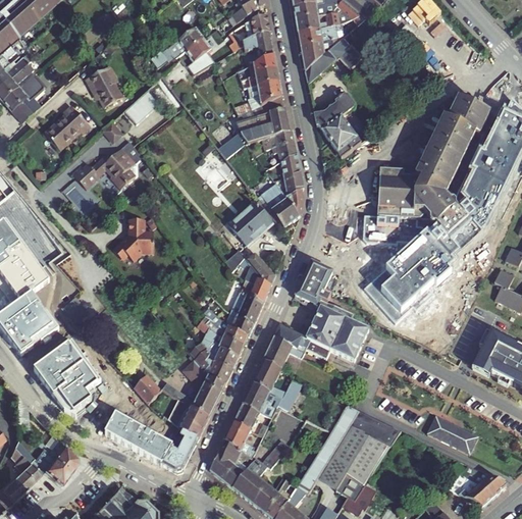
[(0,53),(18,37),(59,0),(24,0),(9,13),(5,17),(0,21),(0,53)]
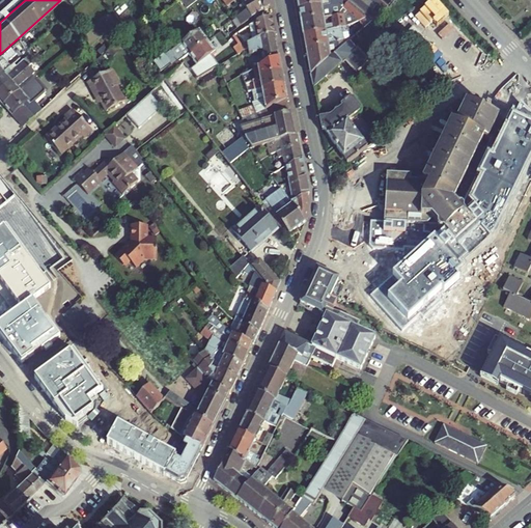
[(239,7),(241,10),(255,0),(246,0),(247,1),(239,7)]
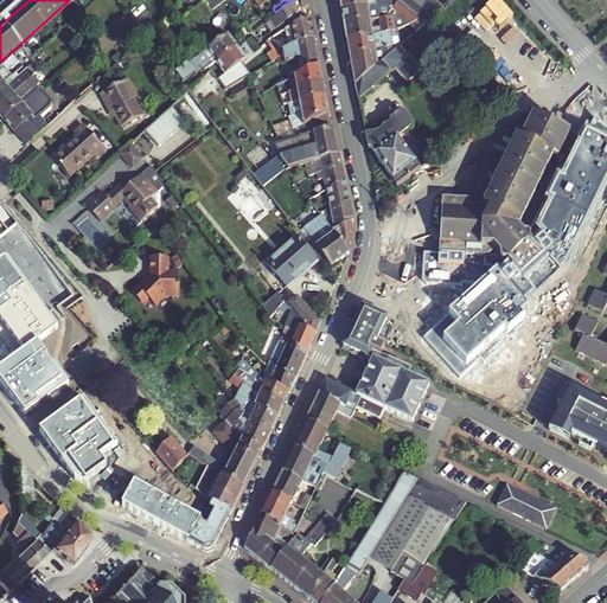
[(278,15),(289,14),(310,1),(310,0),(292,0),(275,12),(278,15)]
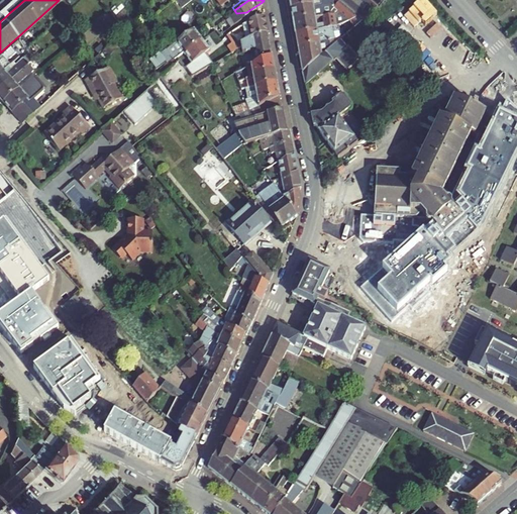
[(297,30),(340,18),(354,14),(356,21),(369,11),(376,4),(371,0),(337,0),(333,5),(331,7),(334,10),(326,11),(294,15),(297,30)]
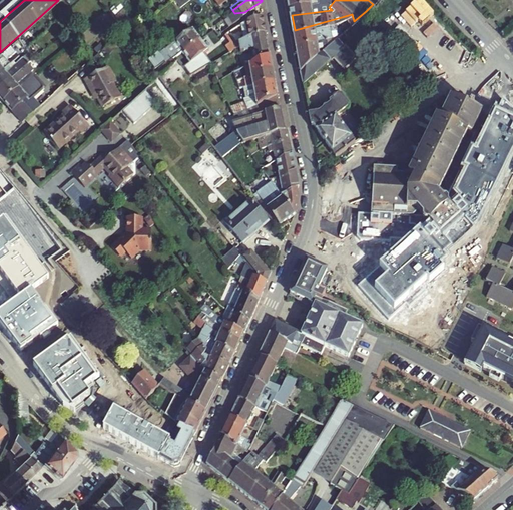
[(290,3),(292,15),(324,11),(323,5),(312,6),(311,1),(290,3)]
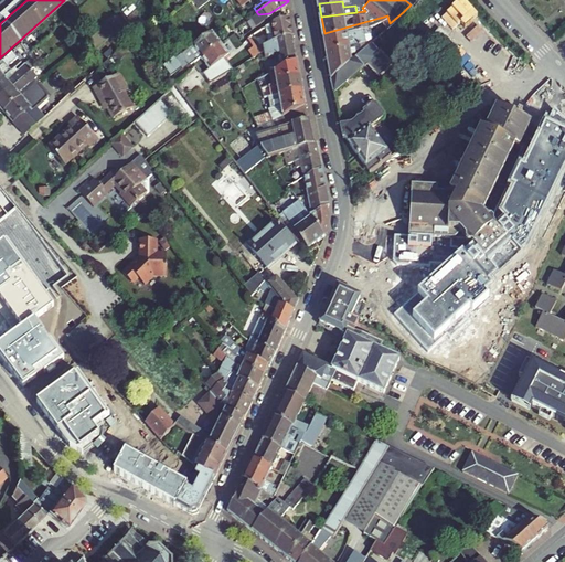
[(269,41),(275,38),(292,34),(289,16),(276,19),(272,21),(266,24),(269,41)]
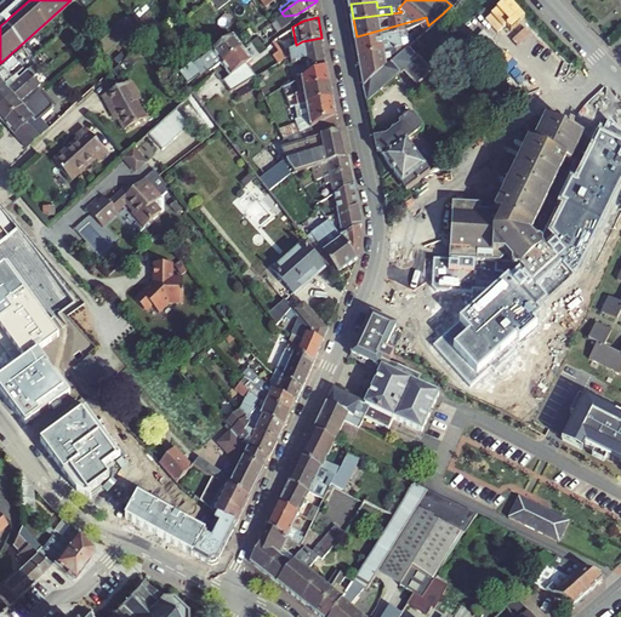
[(409,22),(357,36),(359,52),(383,45),(381,35),(387,34),(394,33),(394,30),(403,28),(403,26),(405,26),(406,27),(409,26),(409,22)]
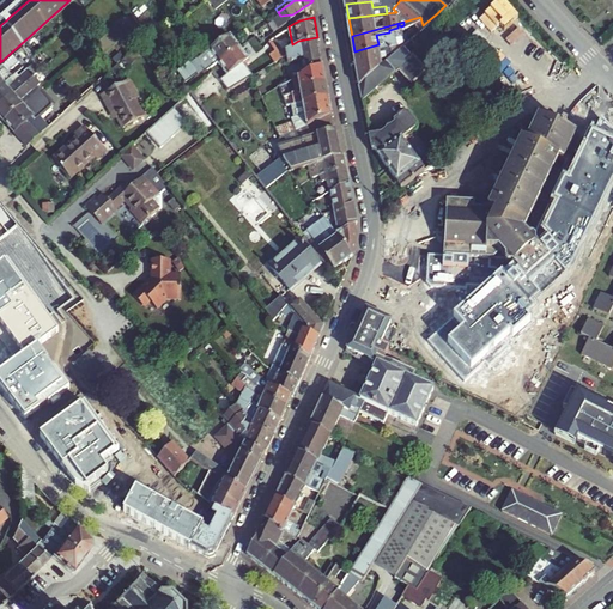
[(240,44),(230,31),(204,52),(190,62),(188,60),(176,69),(184,81),(198,72),(198,73),(187,83),(192,89),(210,72),(206,67),(210,65),(218,59),(240,44)]
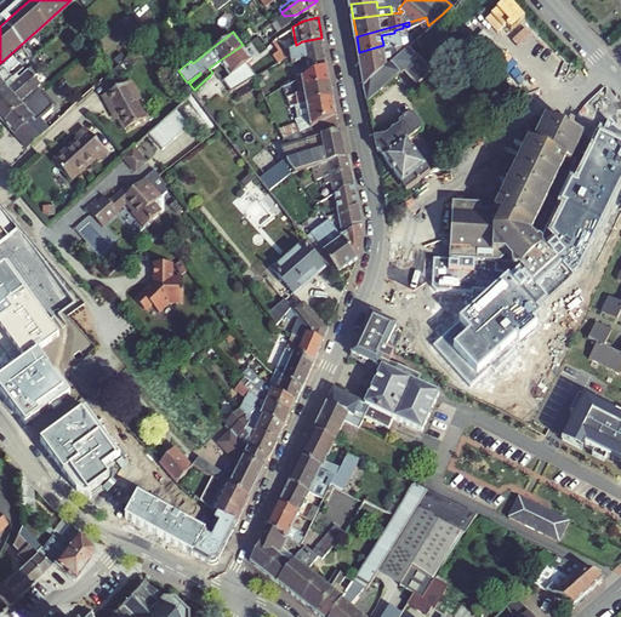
[(359,52),(362,68),(386,60),(387,62),(410,43),(412,39),(419,34),(389,44),(383,45),(359,52)]
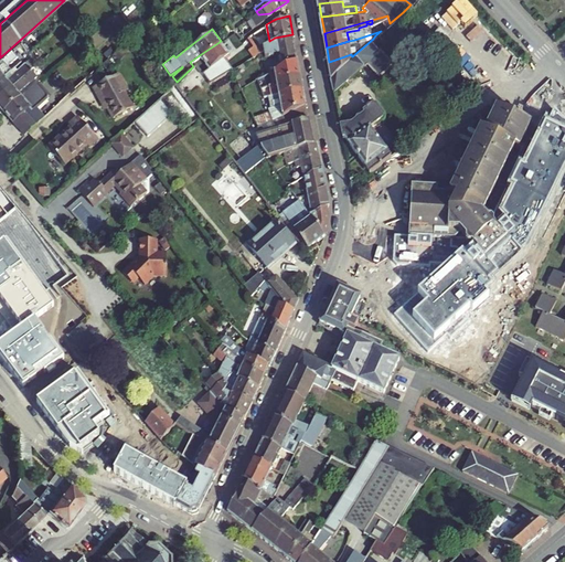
[(269,41),(263,44),(265,55),(278,53),(280,66),(297,59),(292,34),(275,38),(269,41)]
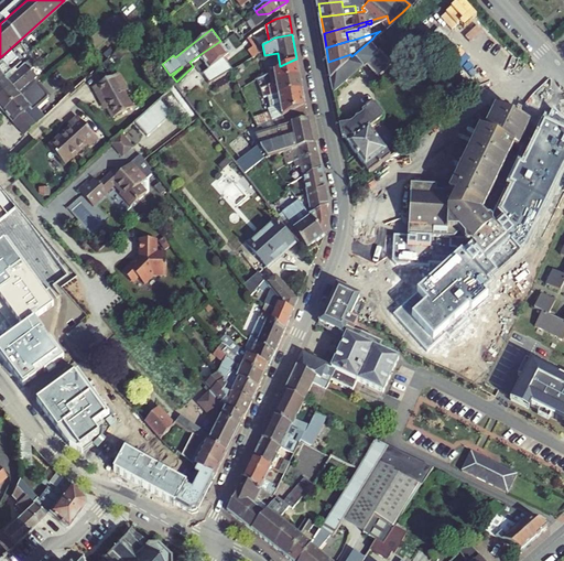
[(351,56),(331,75),(334,88),(367,60),(380,73),(393,61),(381,47),(380,47),(372,39),(351,56)]
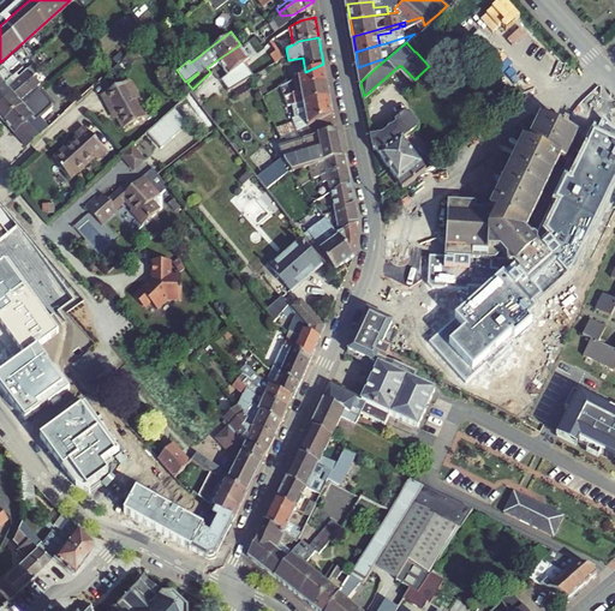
[(22,43),(0,63),(0,84),(5,81),(13,72),(10,67),(28,51),(22,43)]
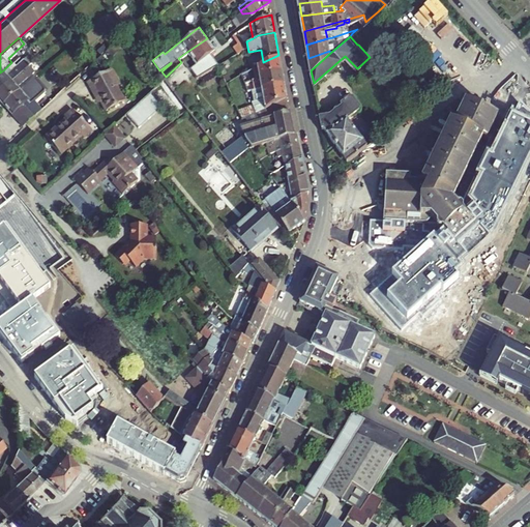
[(214,48),(207,38),(188,51),(181,56),(183,58),(189,66),(197,61),(209,52),(214,48)]
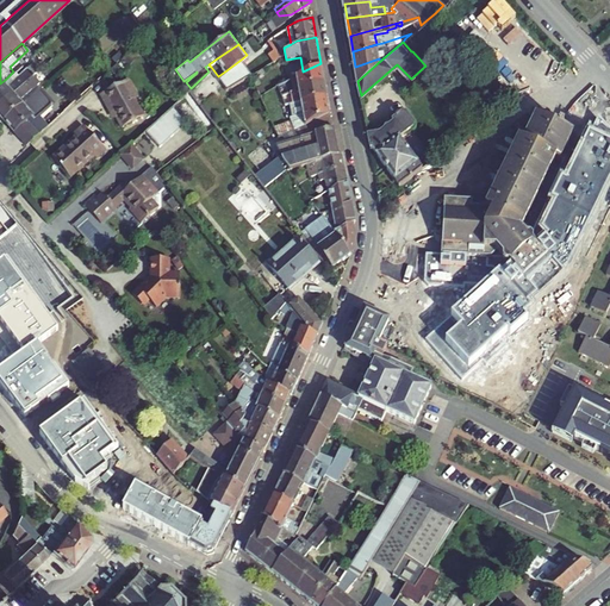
[(169,62),(175,69),(187,60),(190,62),(203,51),(198,47),(193,50),(191,45),(169,62)]
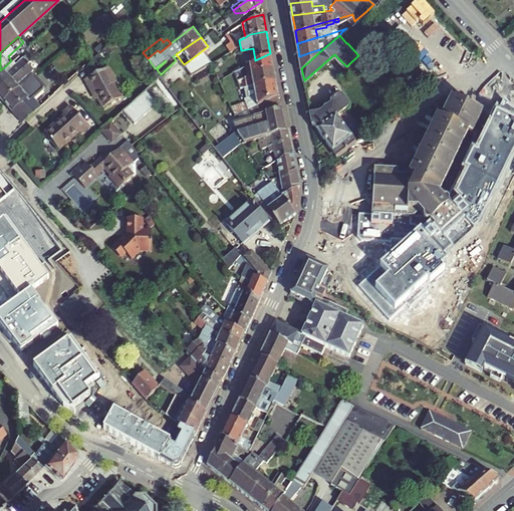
[(299,56),(301,68),(320,51),(319,49),(299,56)]
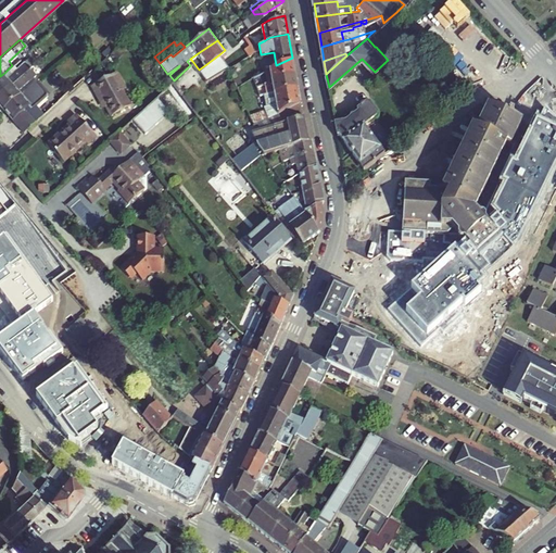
[(206,64),(213,73),(226,64),(219,54),(206,64)]
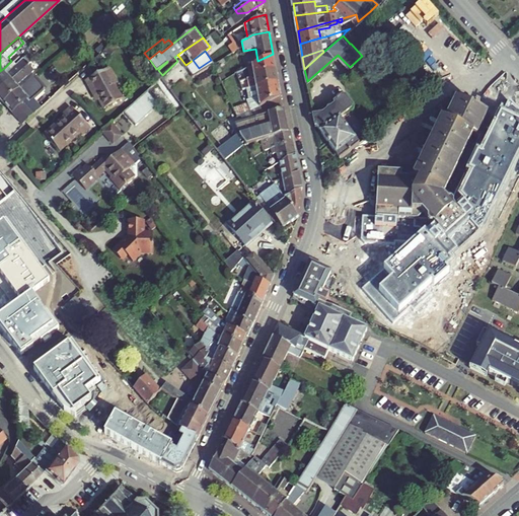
[(4,68),(0,71),(0,88),(28,62),(33,58),(28,52),(7,71),(4,68)]
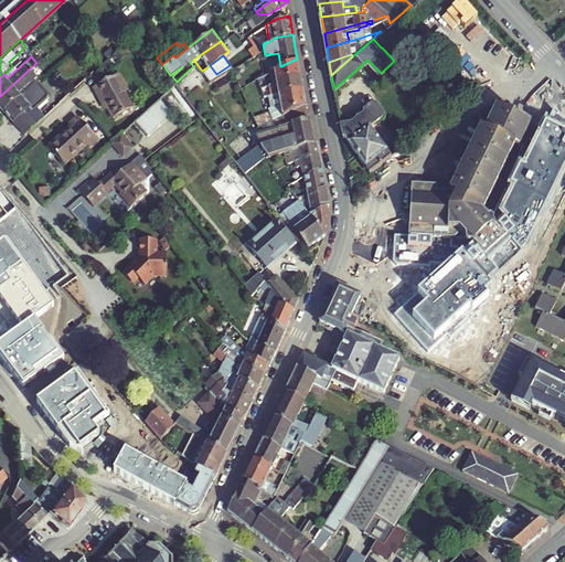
[(270,72),(273,82),(277,81),(300,74),(297,59),(280,66),(270,72)]
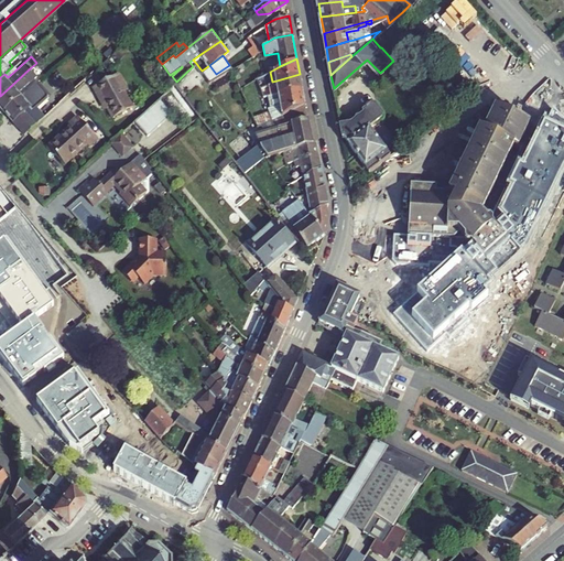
[(42,68),(36,63),(31,67),(36,74),(42,68)]
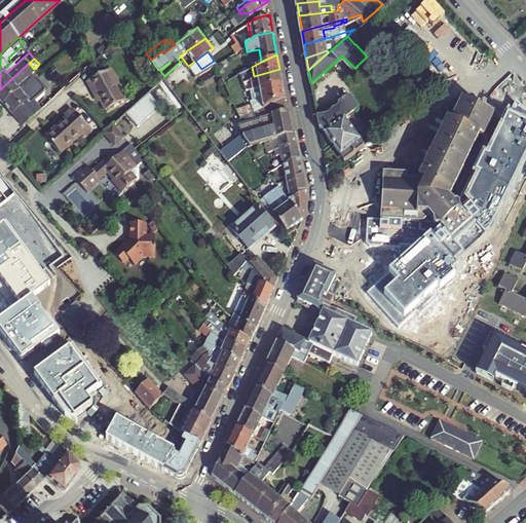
[(214,61),(201,69),(203,71),(216,63),(214,61)]
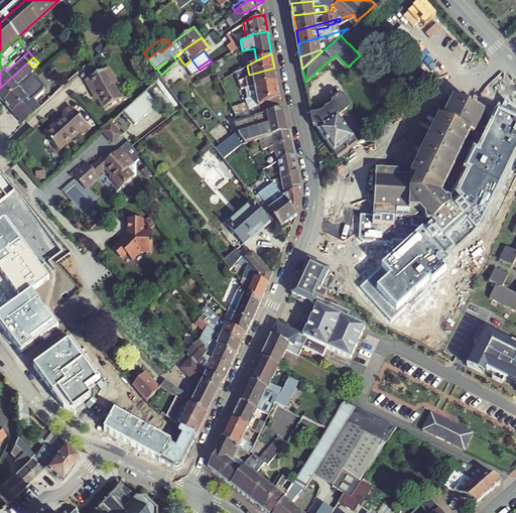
[(33,68),(28,61),(0,88),(0,95),(4,100),(20,85),(18,82),(33,68)]
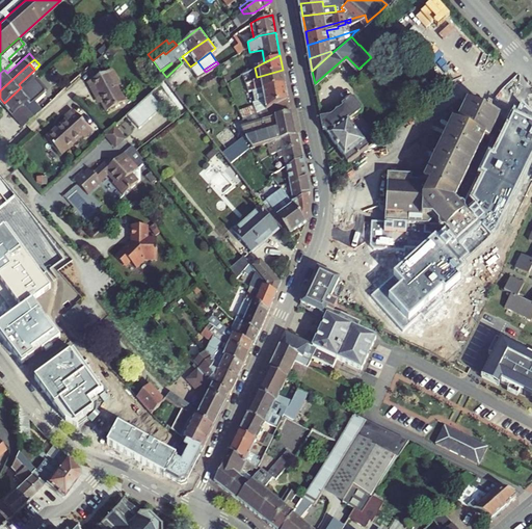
[(107,68),(84,82),(92,96),(97,93),(102,100),(107,109),(120,101),(112,89),(118,85),(107,68)]
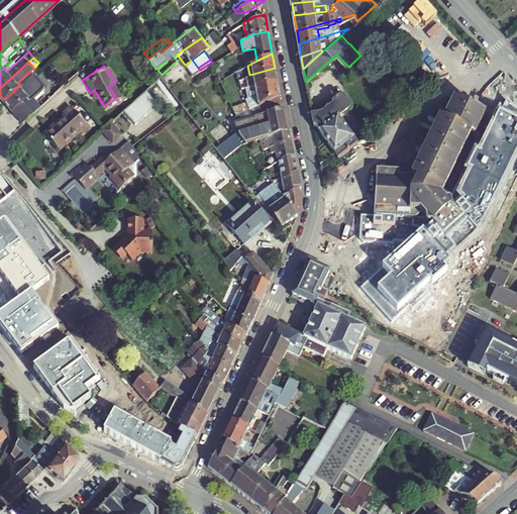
[(43,70),(40,67),(29,77),(39,88),(44,83),(37,76),(43,70)]
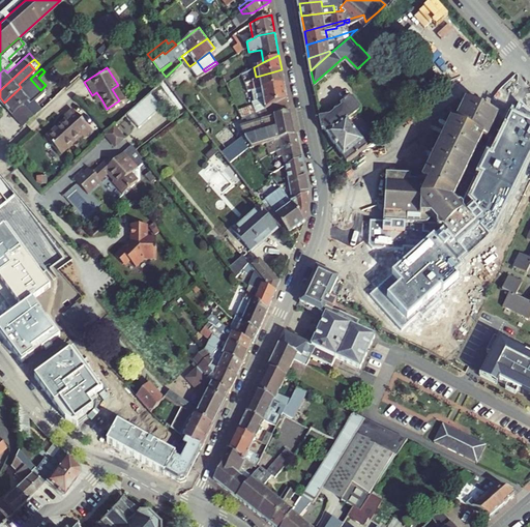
[(253,78),(255,88),(284,83),(282,69),(260,76),(256,77),(253,78)]
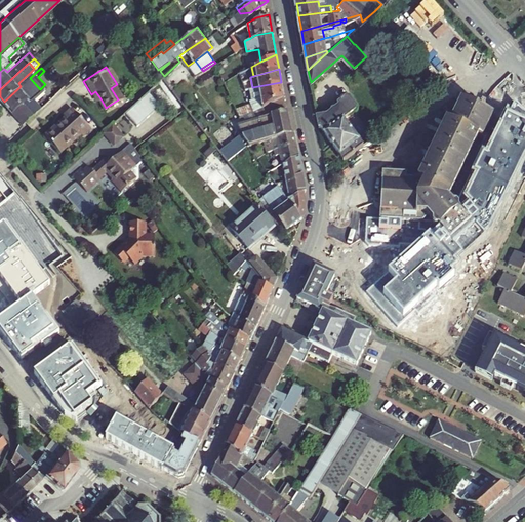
[(21,86),(4,102),(24,123),(34,113),(35,112),(27,102),(40,89),(30,78),(21,86)]
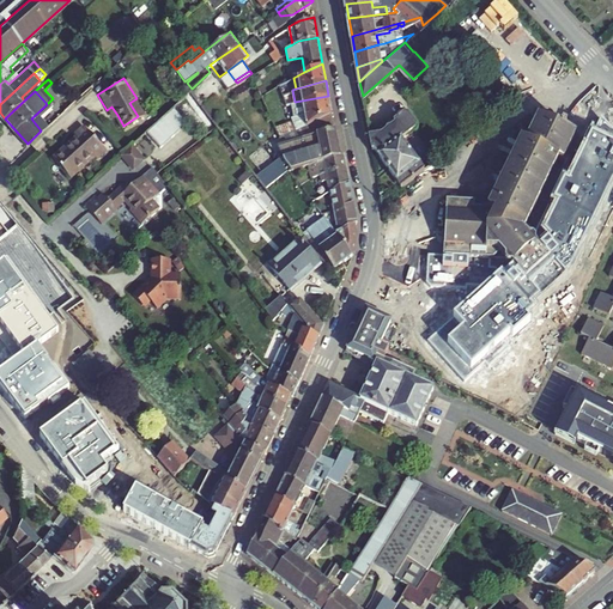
[(593,98),(594,102),(587,108),(605,127),(612,119),(612,105),(610,107),(605,102),(605,97),(601,92),(598,92),(594,95),(593,98)]
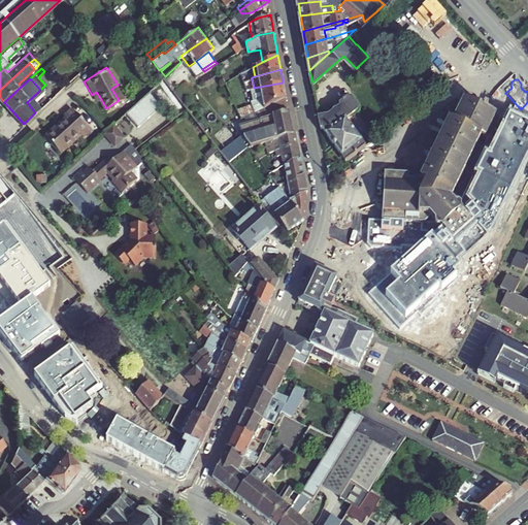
[(242,106),(245,115),(286,97),(283,83),(254,88),(253,88),(255,99),(251,100),(252,103),(242,106)]
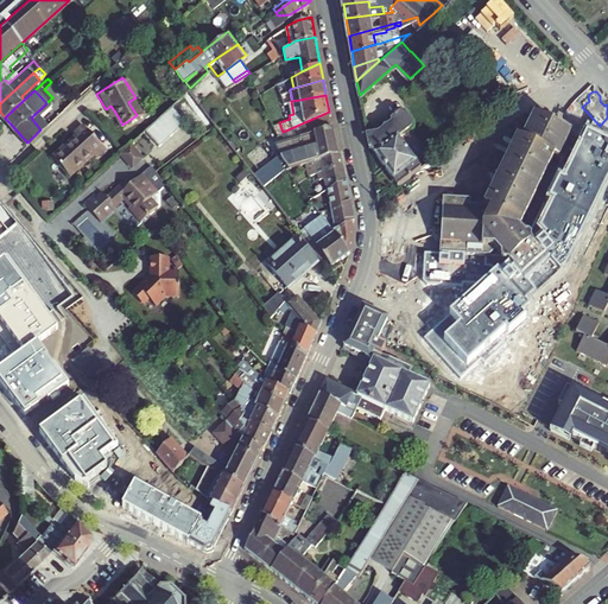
[(111,106),(106,109),(111,116),(116,114),(111,106)]
